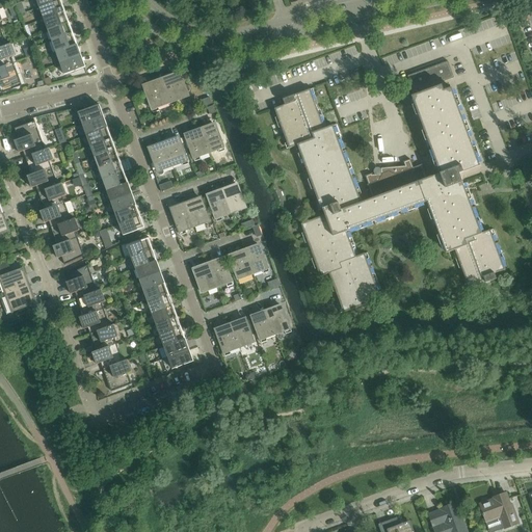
[(65,11),(61,0),(41,8),(45,20),(65,11)]
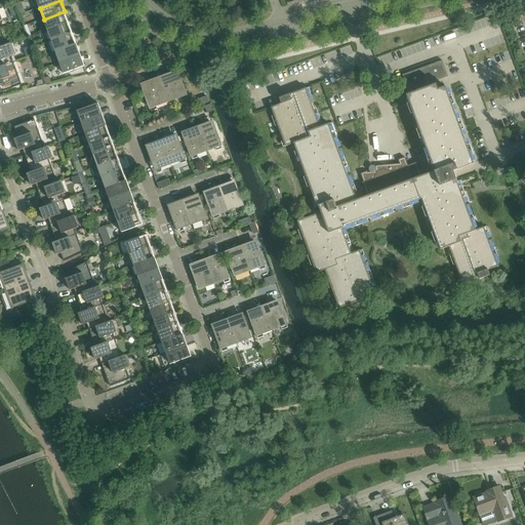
[(65,11),(44,19),(48,30),(69,23),(65,11)]
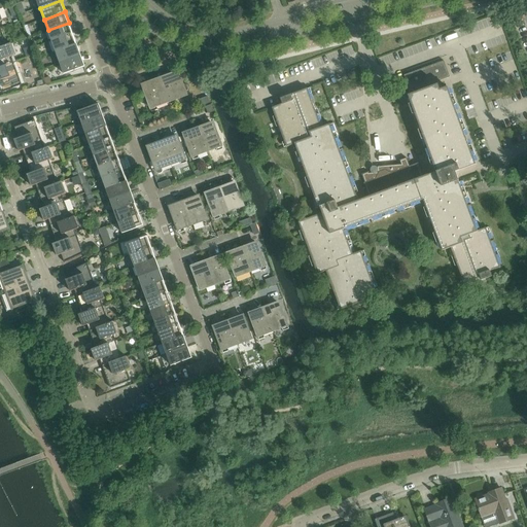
[(48,30),(51,41),(73,34),(69,23),(48,30)]
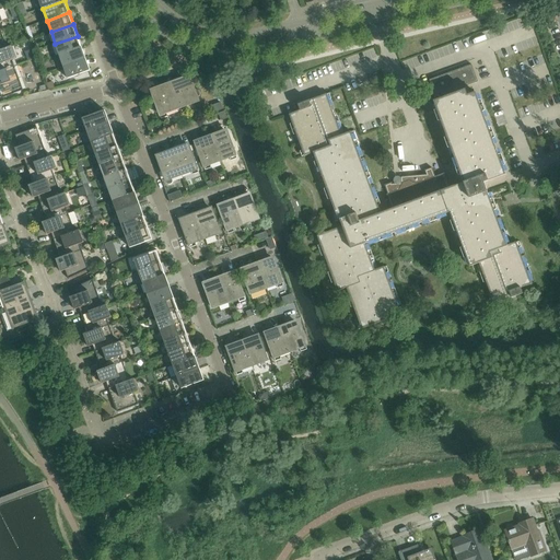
[(0,50),(12,47),(12,46),(8,48),(1,30),(0,30),(0,50)]
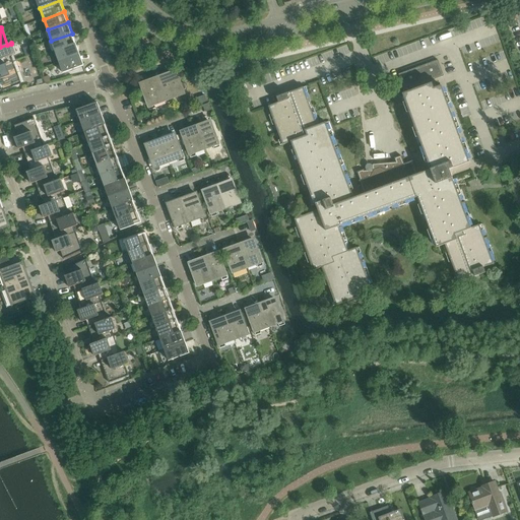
[(72,34),(51,41),(55,52),(76,44),(72,34)]
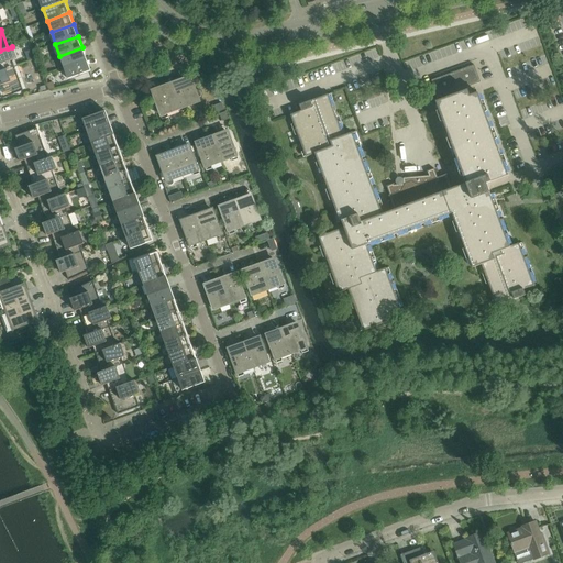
[(17,59),(12,47),(0,51),(0,72),(14,67),(12,61),(17,59)]
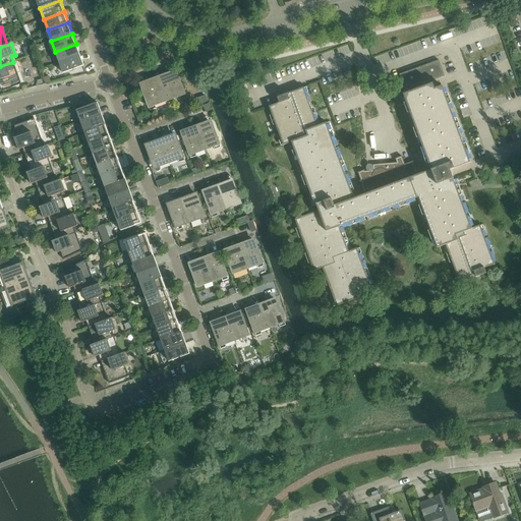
[(55,52),(59,62),(80,55),(76,44),(55,52)]
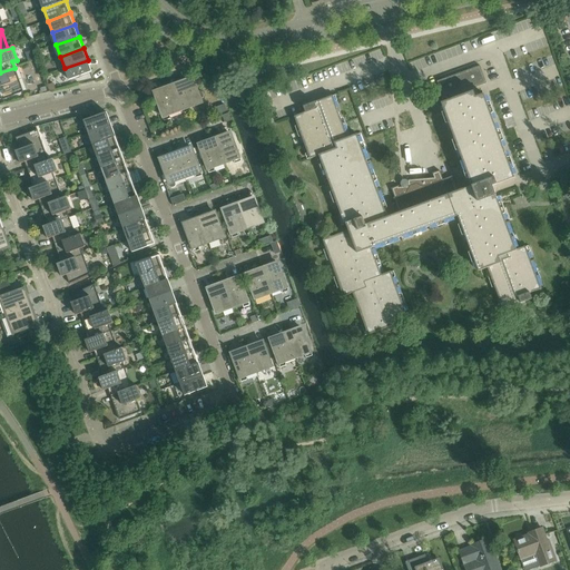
[(88,60),(65,68),(69,80),(92,72),(88,60)]
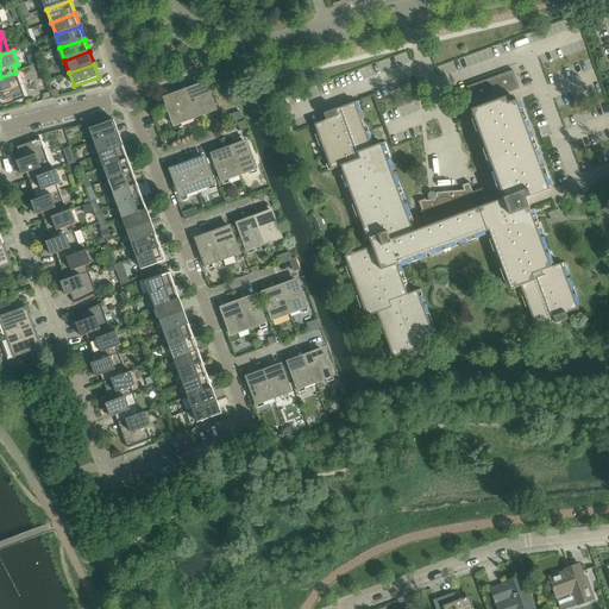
[(419,201),(424,213),(428,227),(415,232),(382,144),(372,148),(356,102),(325,114),(327,120),(315,125),(332,170),(341,167),(369,240),(371,240),(374,246),(345,257),(368,318),(378,313),(394,358),(426,347),(424,340),(435,336),(419,290),(408,294),(399,265),(422,257),(490,232),(512,290),(522,287),(538,332),(570,320),(567,314),(579,309),(562,264),(552,268),(527,200),(551,190),(548,183),(518,101),(509,104),(506,95),(521,89),(514,70),(469,87),(476,110),(472,111),(506,199),(489,205),(483,190),(475,194),(471,183),(463,186),(464,190),(437,193),(438,200),(427,200),(427,199),(419,201)]
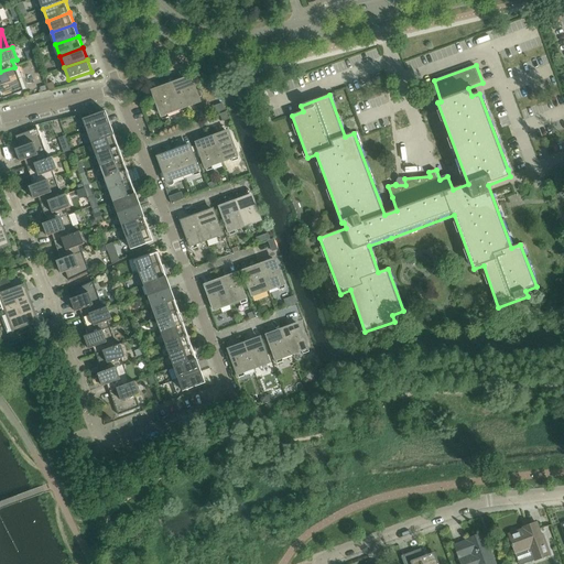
[(14,67),(0,72),(0,94),(2,99),(23,91),(14,67)]
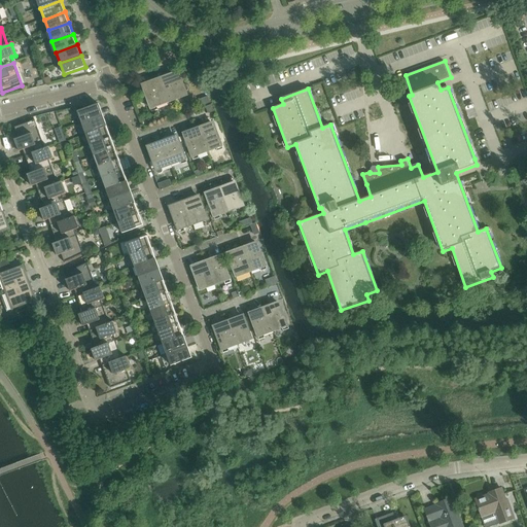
[(173,74),(157,79),(162,92),(168,90),(172,101),(187,96),(186,93),(187,91),(188,90),(188,88),(187,85),(185,84),(183,84),(179,74),(174,76),(173,74)]
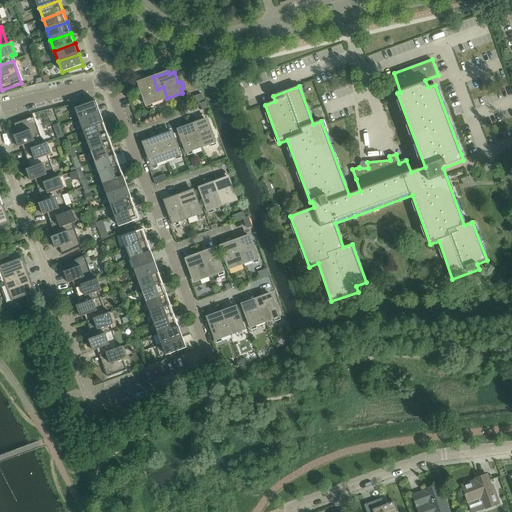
[(157,89),(153,77),(144,81),(145,83),(139,85),(146,103),(148,109),(153,107),(152,104),(167,98),(163,87),(157,89)]
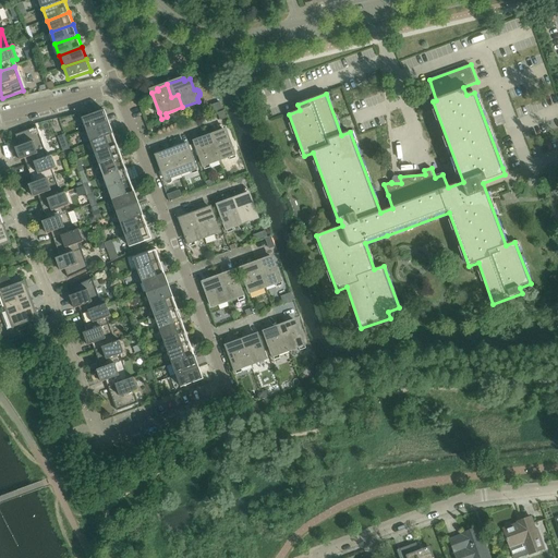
[(87,131),(109,122),(105,110),(82,119),(87,131)]
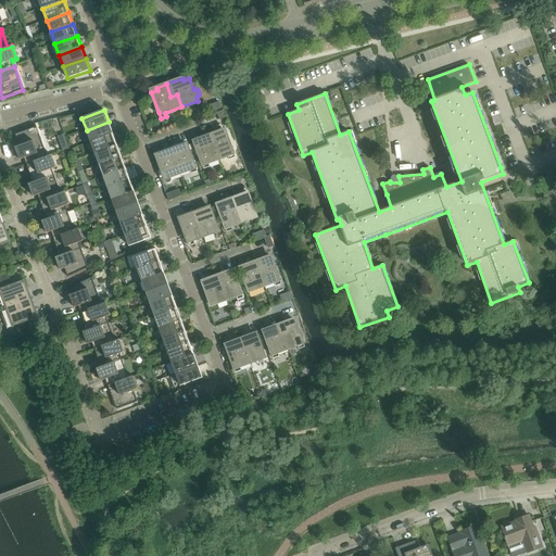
[(87,130),(90,141),(113,134),(109,122),(87,130)]
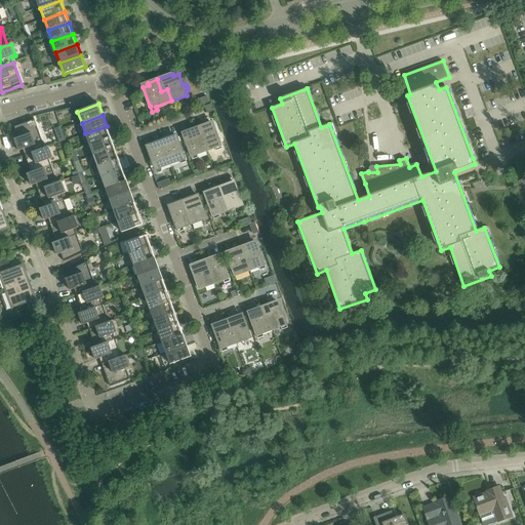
[(23,150),(26,156),(45,149),(45,148),(35,120),(14,127),(18,138),(14,139),(18,151),(23,150)]
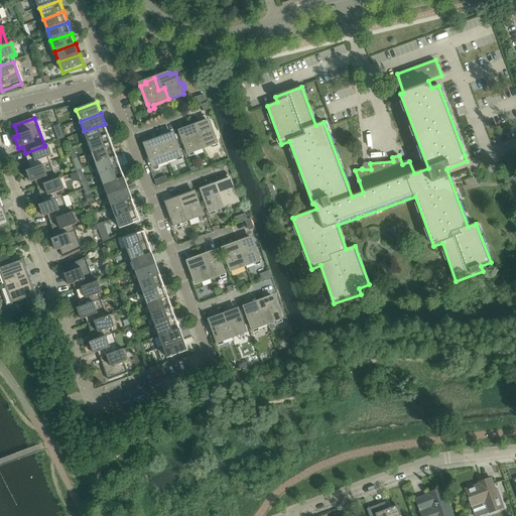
[(204,122),(195,125),(203,148),(212,145),(213,148),(219,146),(217,140),(210,122),(204,124),(204,122)]
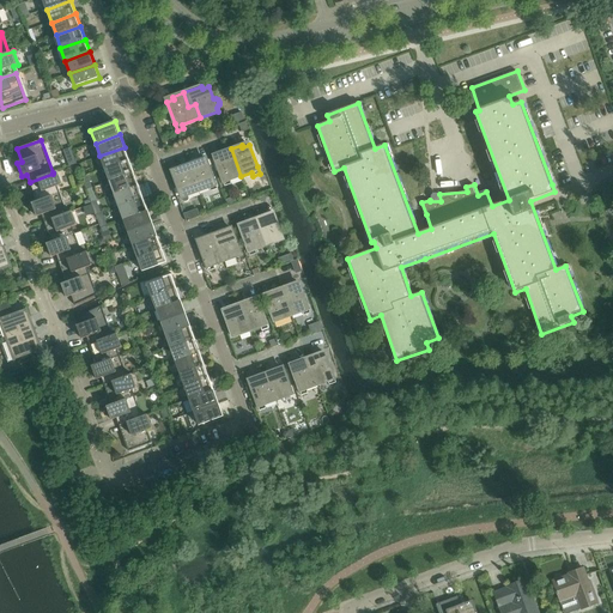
[(71,165),(78,163),(72,146),(64,150),(71,165)]
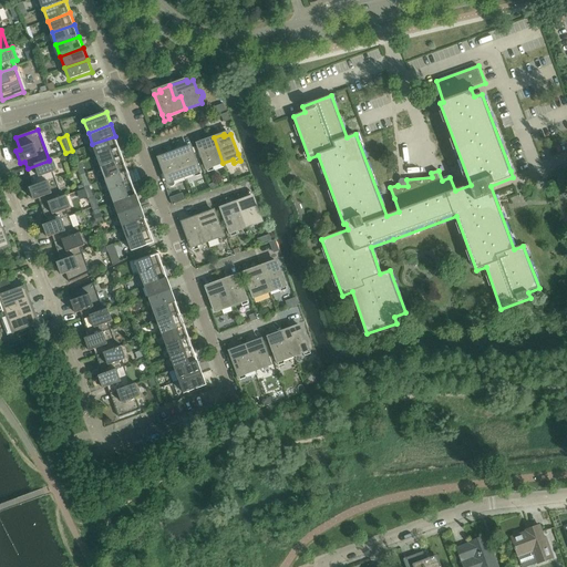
[(92,144),(96,156),(120,147),(115,136),(92,144)]
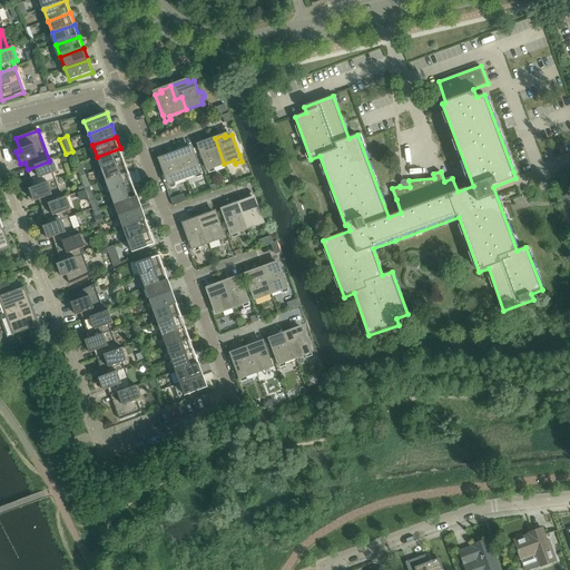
[(224,164),(215,138),(205,143),(206,145),(199,147),(207,167),(209,174),(215,172),(214,168),(224,164)]
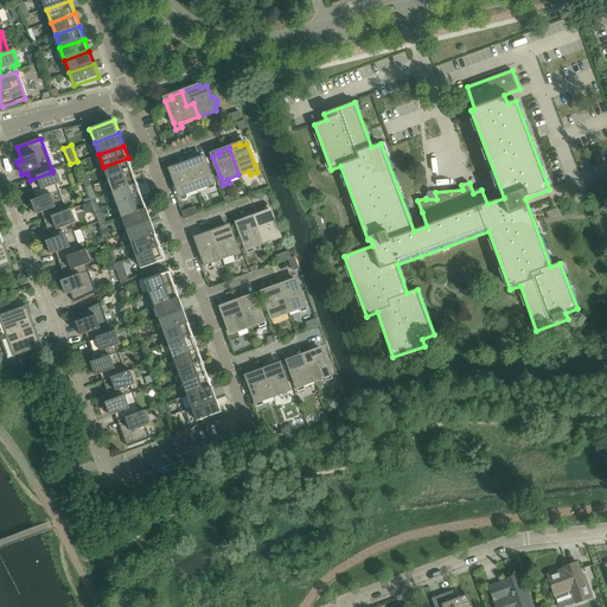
[(103,167),(108,180),(133,171),(128,158),(103,167)]
